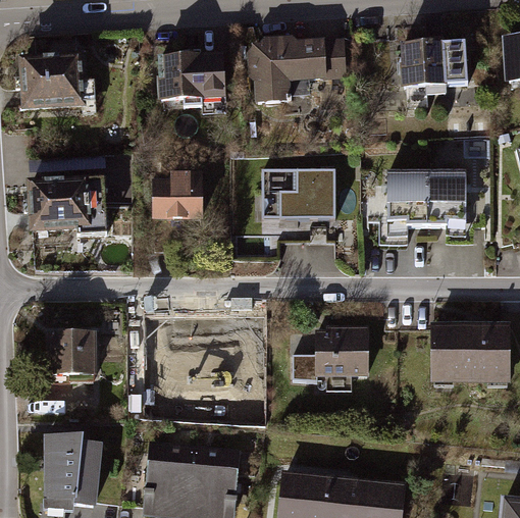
[(345,34),(246,40),(250,102),(290,99),(289,81),(348,76),(345,34)]
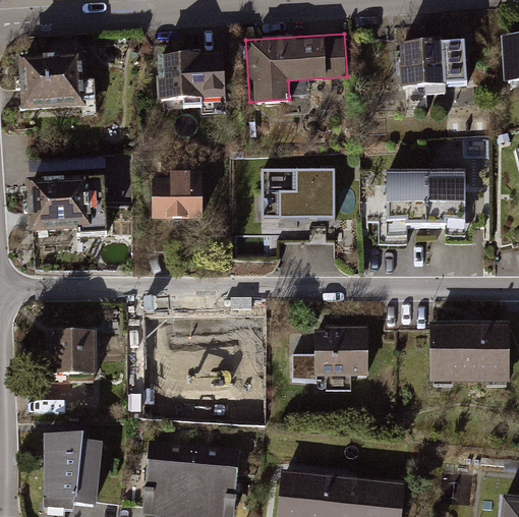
[(518,38),(498,40),(502,89),(518,88),(518,38)]
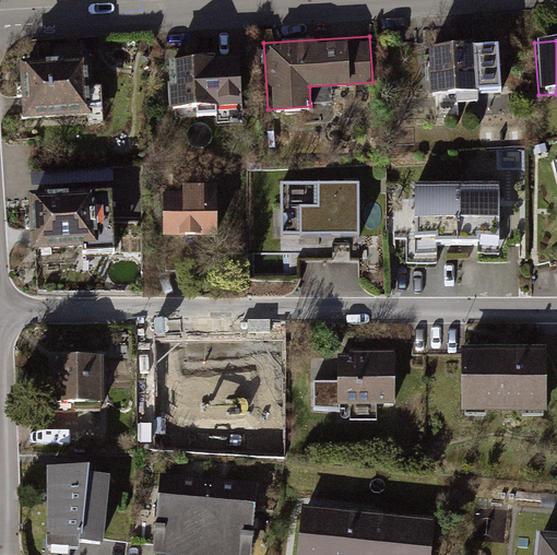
[(476,46),(428,48),(430,104),(478,102),(476,46)]
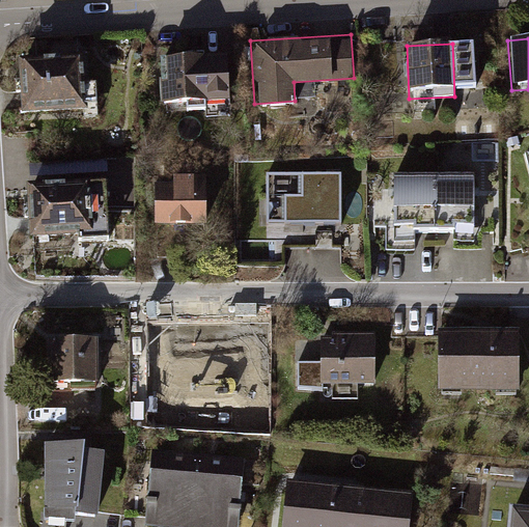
[(227,55),(160,56),(162,108),(228,106),(227,55)]
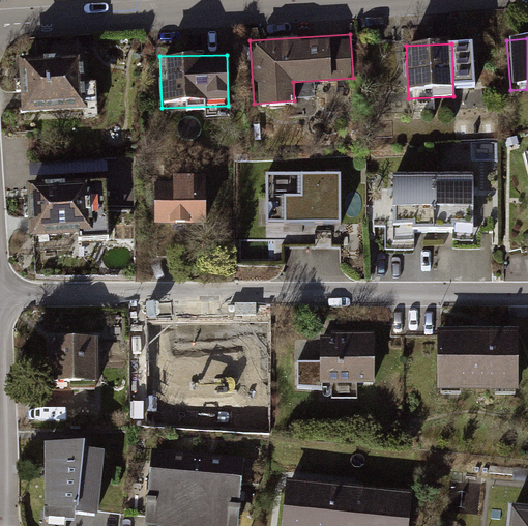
[(81,58),(22,64),(27,116),(86,110),(81,58)]
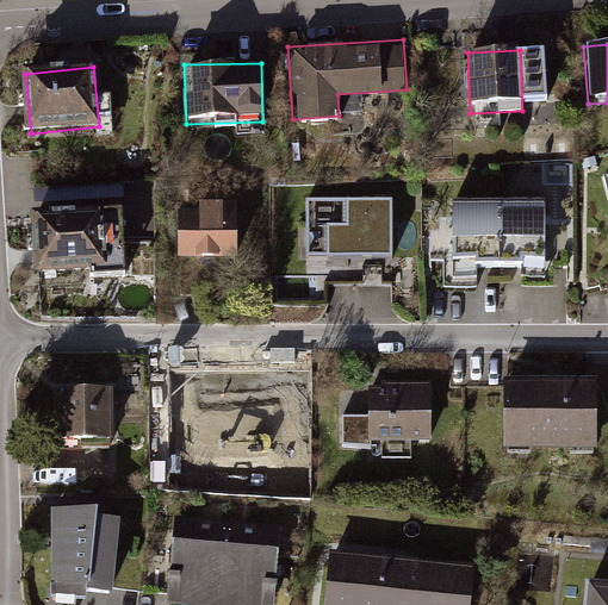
[(126,193),(125,178),(41,180),(41,201),(101,199),(100,193),(126,193)]
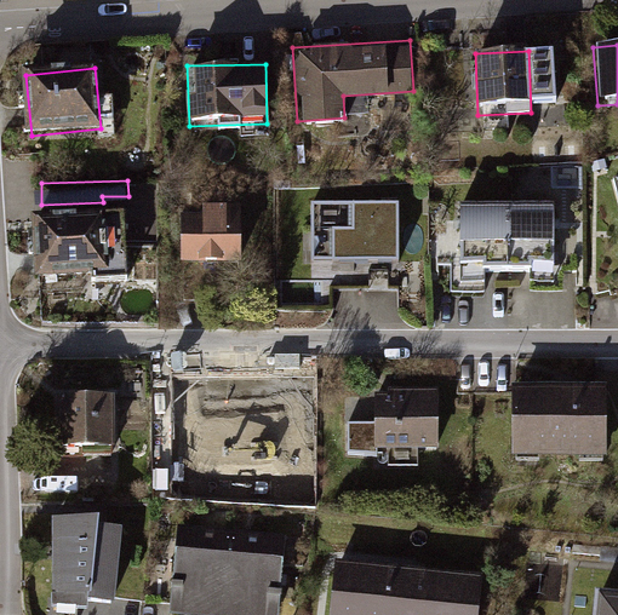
[(399,200),(312,200),(310,259),(399,259),(399,200)]
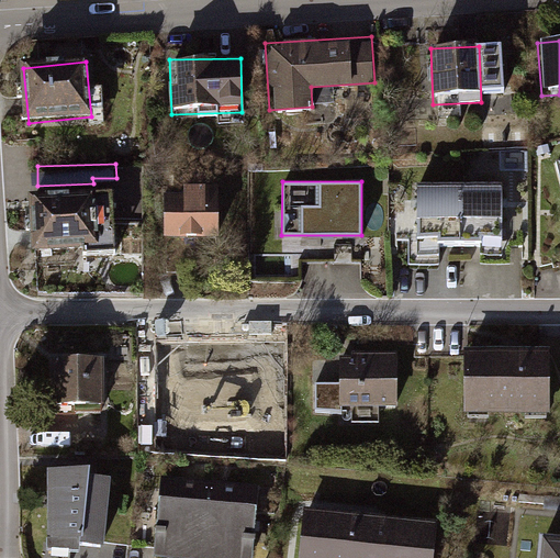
[(463,182),(466,246),(516,245),(514,181),(463,182)]
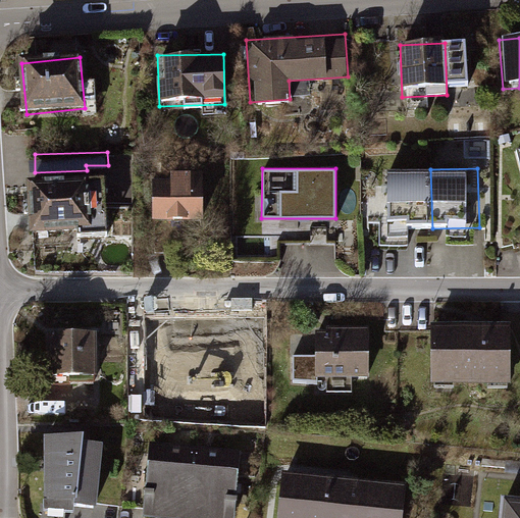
[(386,170),(388,230),(432,228),(430,169),(386,170)]
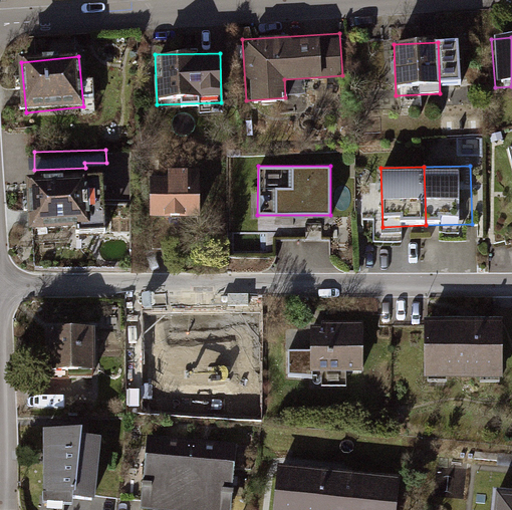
[(198,172),(149,172),(149,216),(198,216),(198,172)]
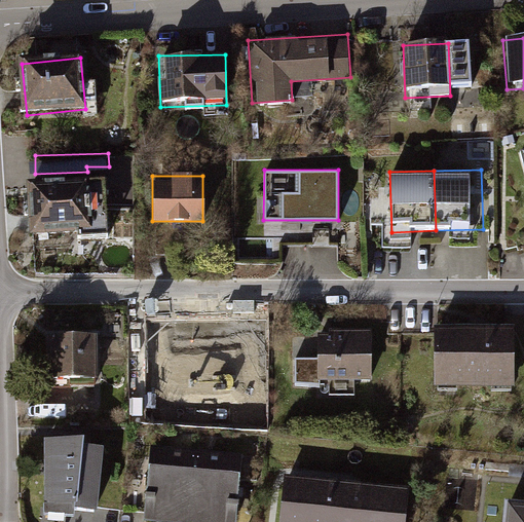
[(86,179),(27,181),(29,234),(88,232),(86,179)]
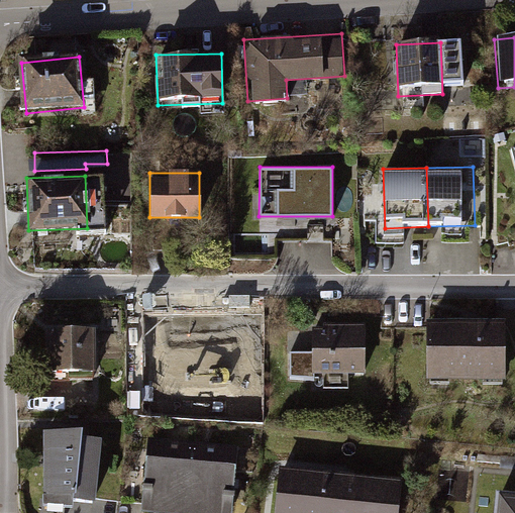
[(161,318),(164,375),(216,372),(213,315),(161,318)]
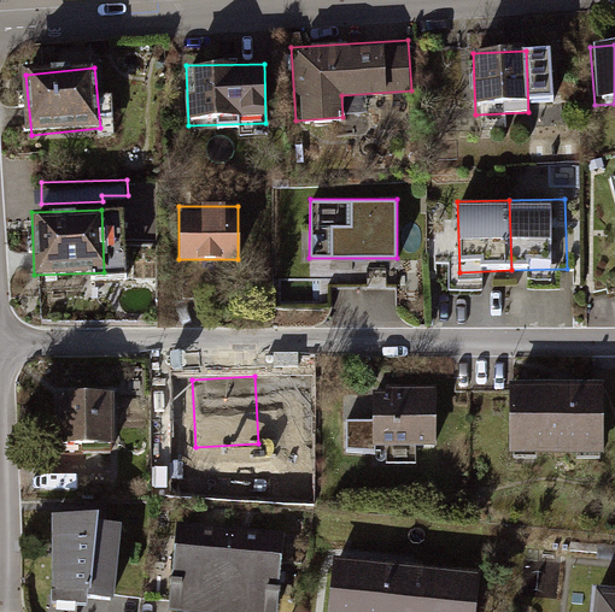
[(603,383),(508,384),(508,447),(603,447),(603,383)]
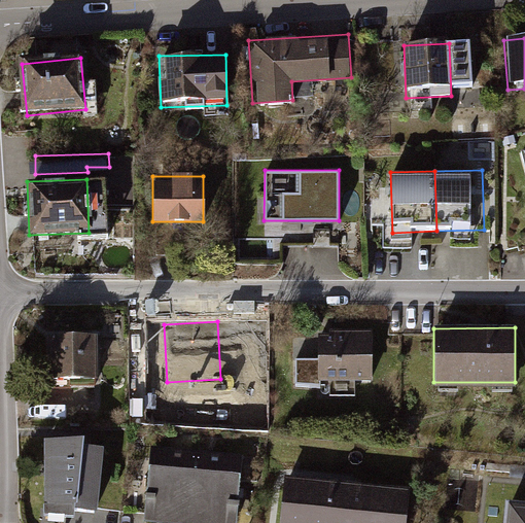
[(96,336),(46,338),(48,385),(98,384),(96,336)]
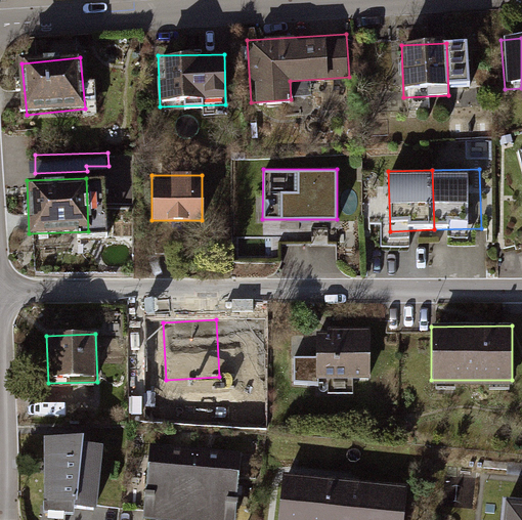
[(371,335),(314,337),(316,383),(372,381),(371,335)]
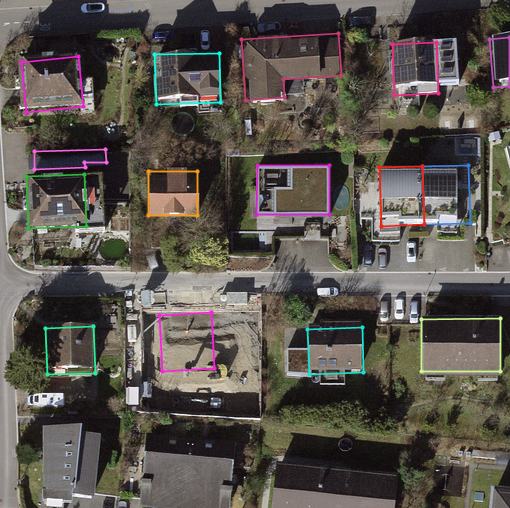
[(186,507),(193,436),(150,432),(143,503),(186,507)]
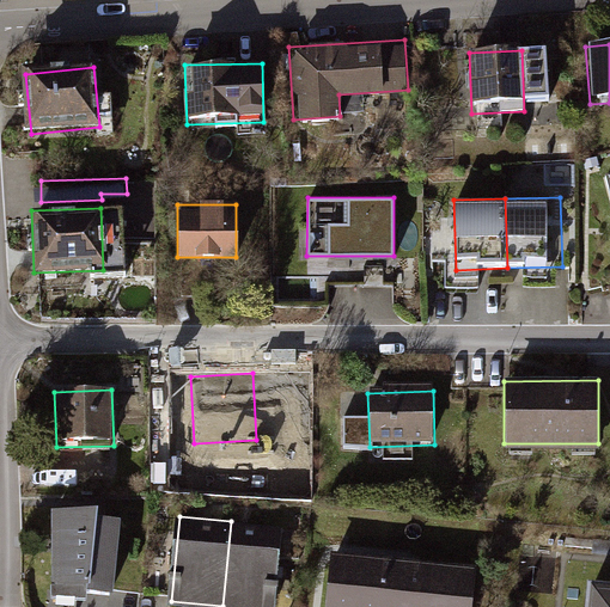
[(121,525),(53,517),(46,589),(114,596),(121,525)]
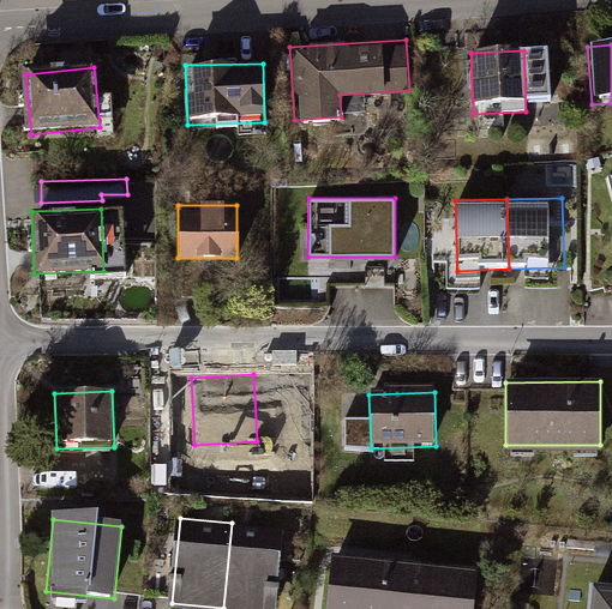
[(271,608),(280,528),(232,523),(223,608),(235,608),(271,608)]
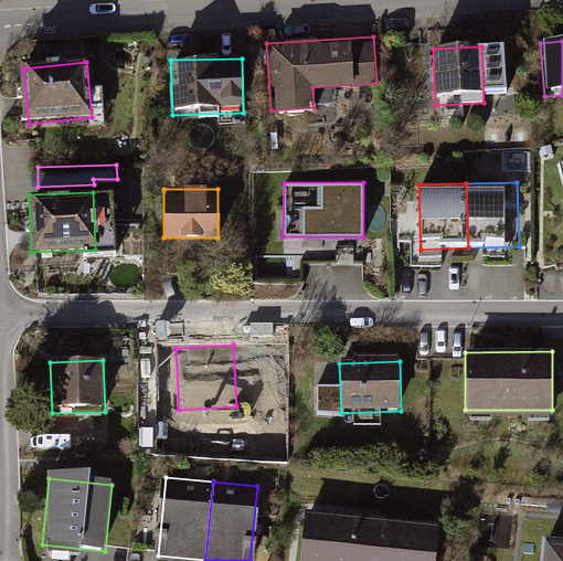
[(435,560),(441,517),(308,501),(300,560),(435,560)]
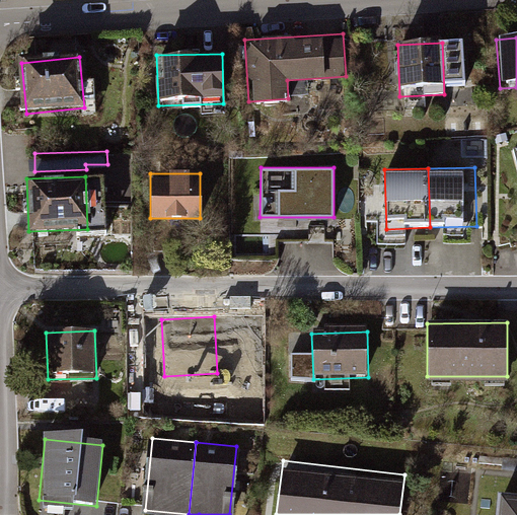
[(516,514),(516,500),(498,499),(496,514),(516,514)]
